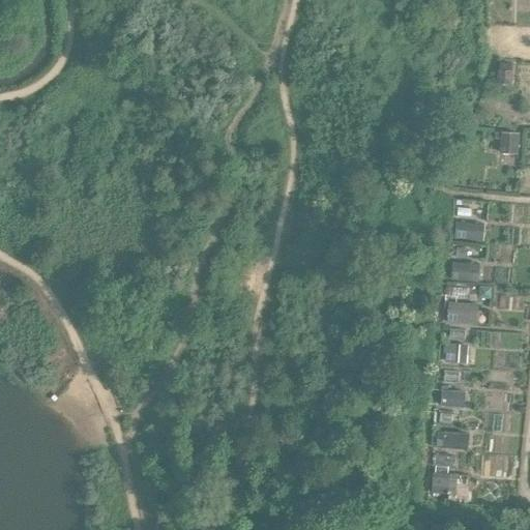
[(500,148),(519,148),(519,129),(500,130),(500,148)]
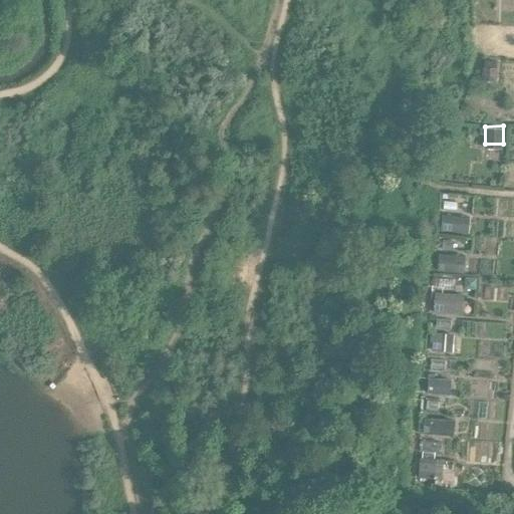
[(442,229),(469,230),(470,215),(443,213),(442,229)]
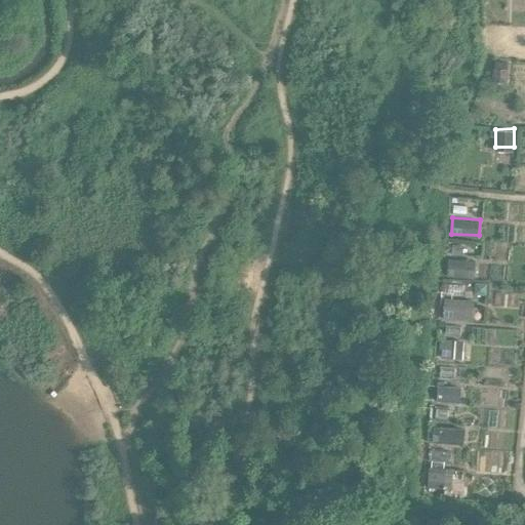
[(448,256),(447,275),(476,276),(477,258),(448,256)]
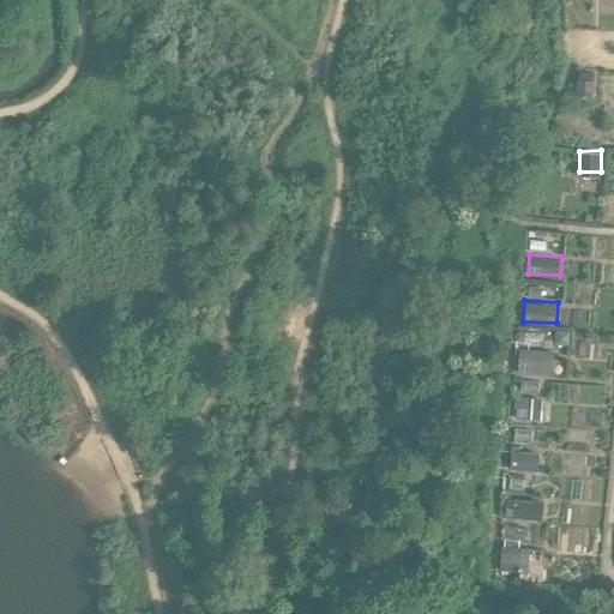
[(519,345),(518,371),(554,373),(555,348),(519,345)]
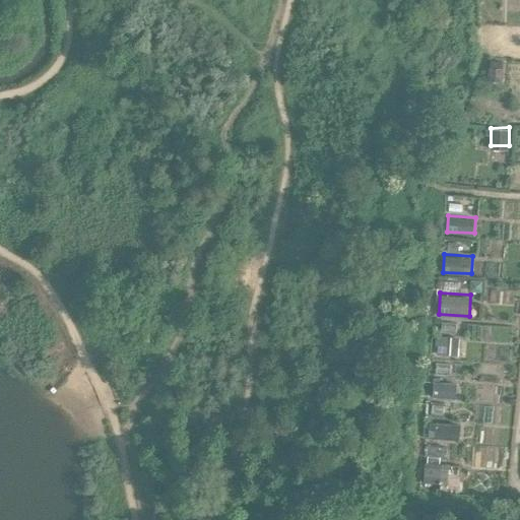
[(457,353),(459,336),(439,334),(438,351),(457,353)]
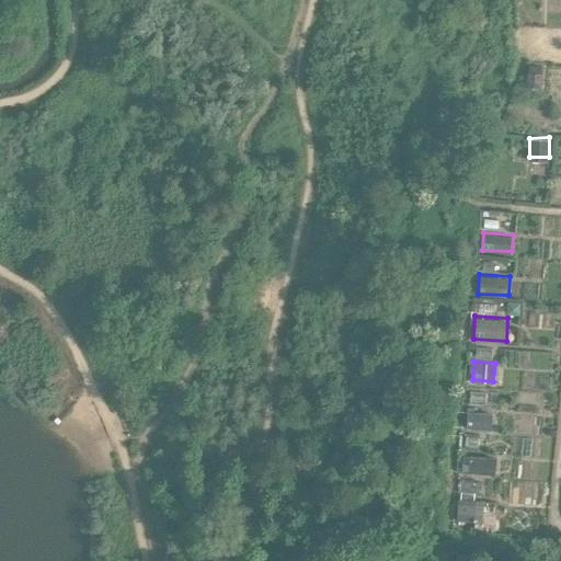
[(492,427),(493,412),(469,410),(468,426),(492,427)]
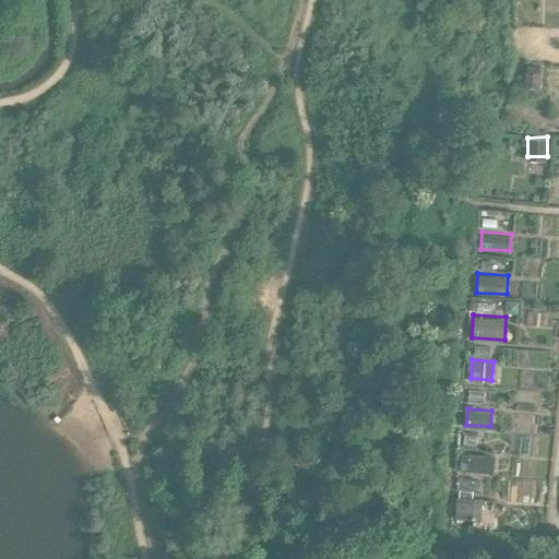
[(462,452),(461,468),(494,471),(495,454),(462,452)]
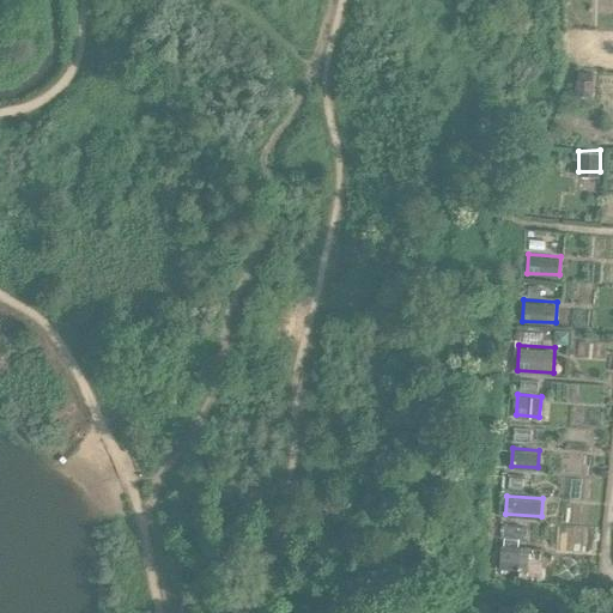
[(501,544),(499,566),(529,568),(530,545),(501,544)]
